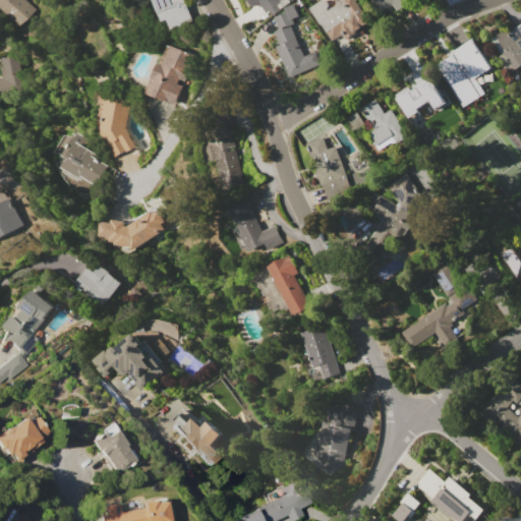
[(0,0),(26,0),(37,9),(20,25),(0,5),(0,0)]
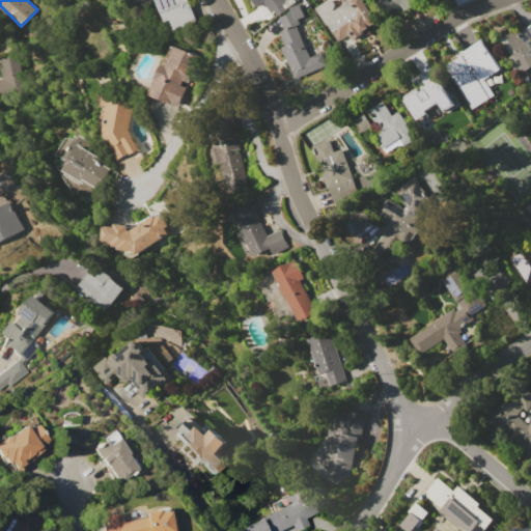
[(169,21),(160,0),(190,0),(193,7),(195,6),(200,21),(177,29),(173,19),(169,21)]
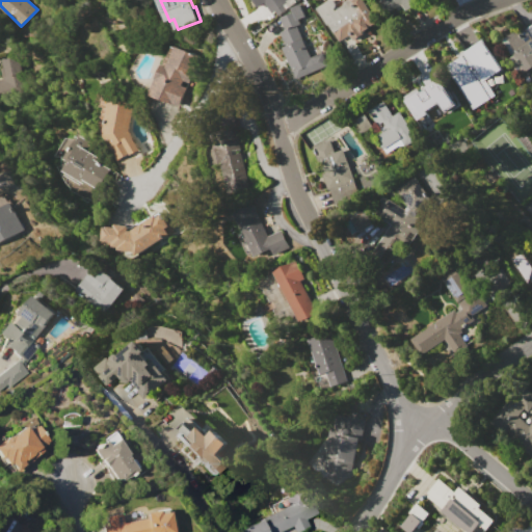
[(299,0),(277,16),(275,11),(271,14),(264,2),(258,7),(251,0),(299,0)]
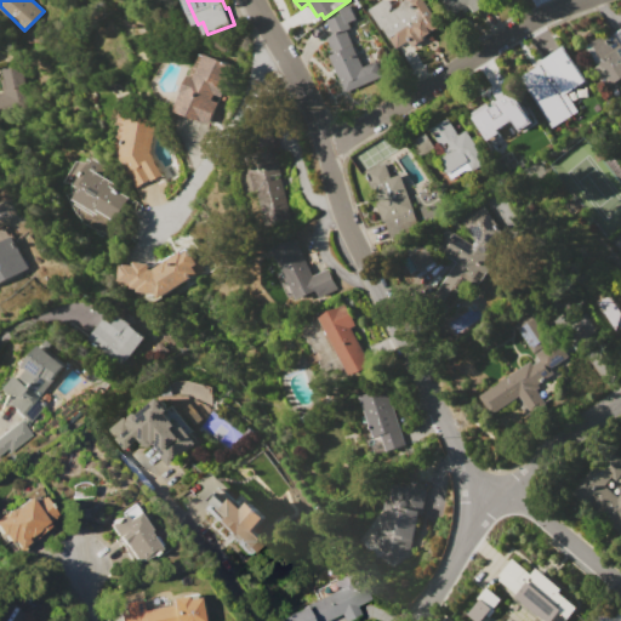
[(370,10),(385,0),(389,0),(392,5),(391,6),(392,7),(389,9),(392,11),(402,5),(400,3),(404,0),(425,0),(440,24),(422,36),(423,39),(414,45),(412,43),(397,52),(370,10)]
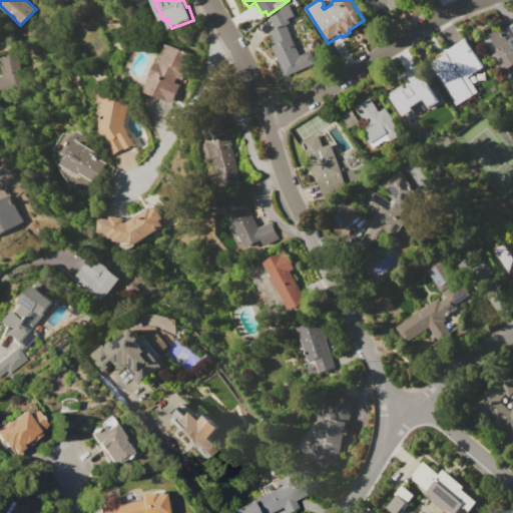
[(366,0),(407,0),(392,10),(390,6),(384,9),(383,7),(374,12),(366,0)]
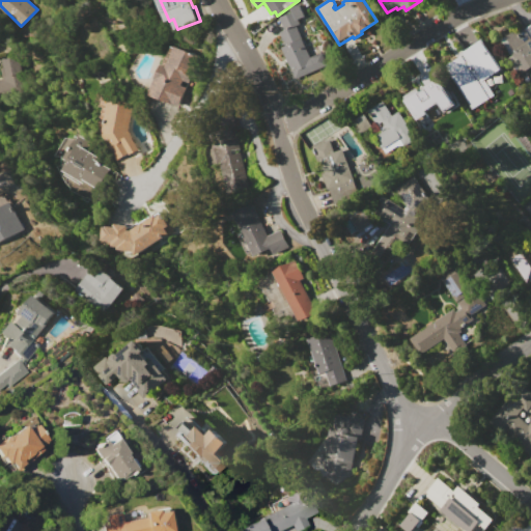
[(279,18),(292,11),(290,7),(299,4),(305,16),(298,19),(300,23),(285,29),(279,18)]
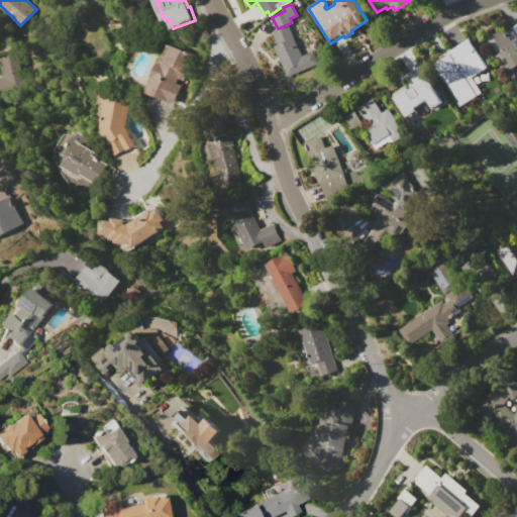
[(273,31),(288,24),(294,35),(278,42),(273,31)]
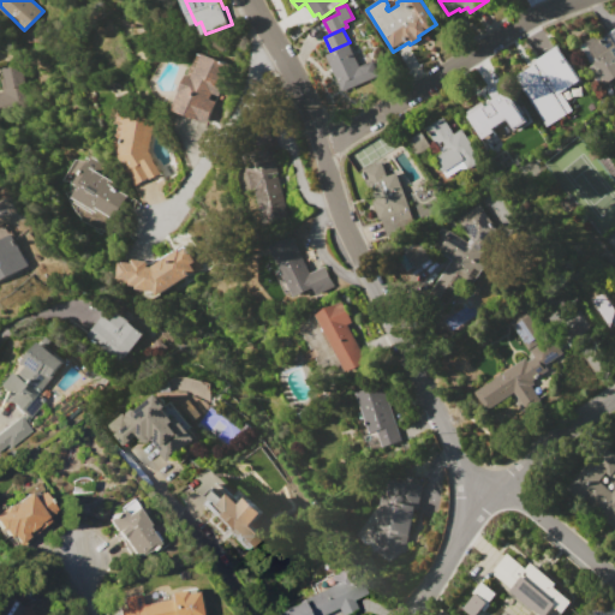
[(599,31),(602,35),(607,31),(614,43),(614,75),(603,83),(579,46),(599,31)]
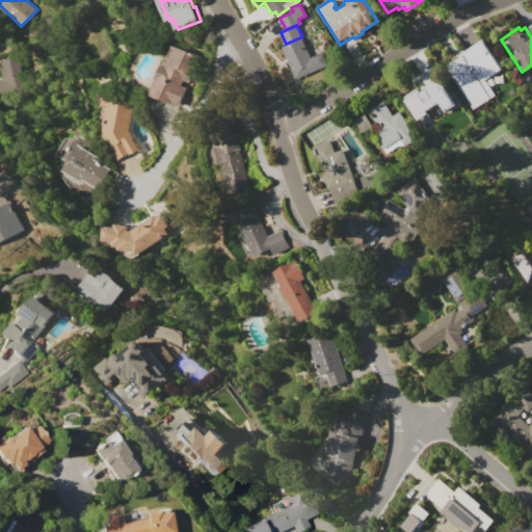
[(282,47),(303,37),(312,56),(323,51),(328,64),(296,79),(282,47)]
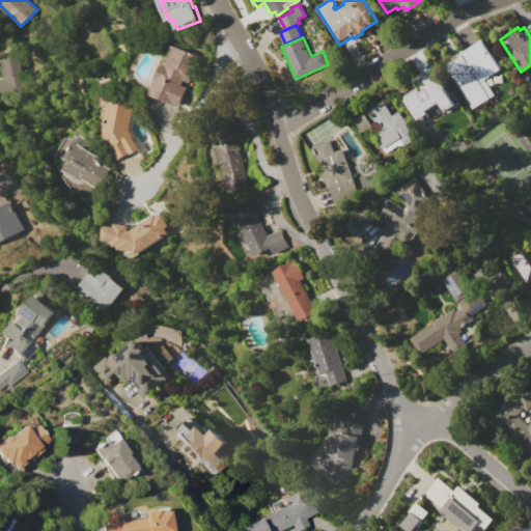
[(174,46),(200,56),(180,106),(150,94),(162,63),(167,65),(174,46)]
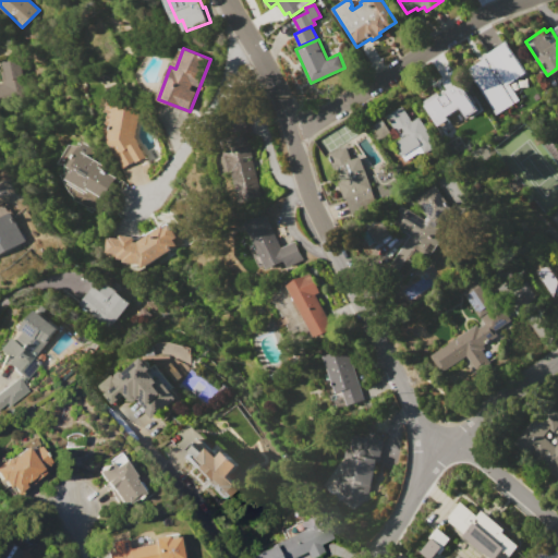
[(469,63),(482,55),(486,61),(497,55),(496,52),(510,49),(510,51),(518,50),(518,53),(520,53),(521,62),(524,62),(526,70),(514,73),(516,83),(492,98),(469,63)]
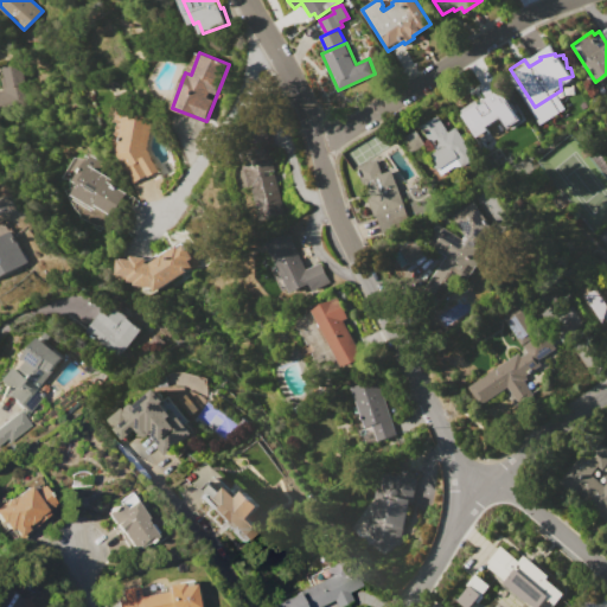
[(0,114),(1,114),(1,107),(24,106),(23,65),(1,65),(1,76),(0,76),(0,114)]
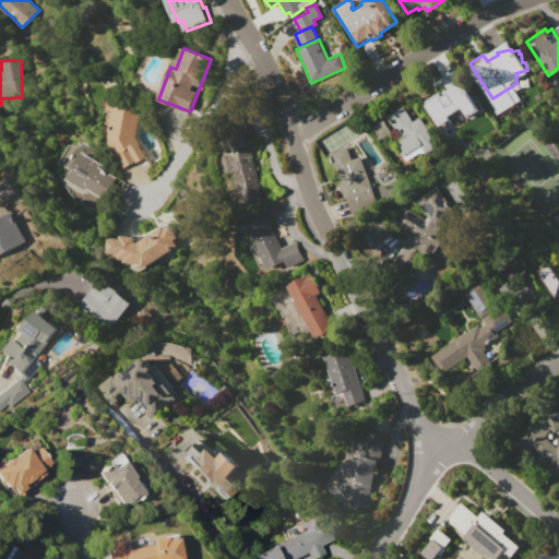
[(425,100),(439,92),(441,95),(448,91),(442,82),(462,70),(487,113),(476,119),(471,110),(441,129),(425,100)]
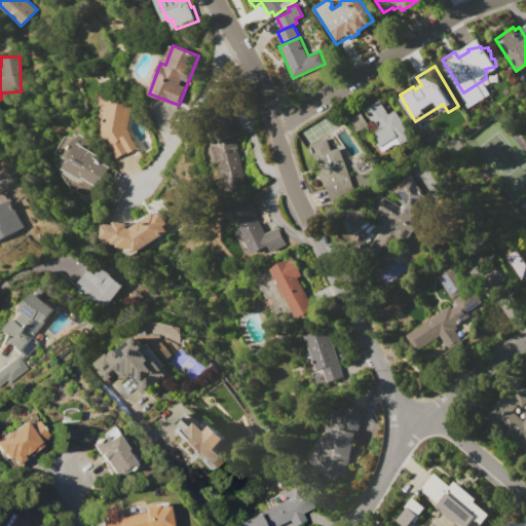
[(102,90),(108,91),(107,98),(133,102),(127,127),(138,147),(128,152),(127,151),(115,158),(98,132),(102,105),(100,105),(102,90)]
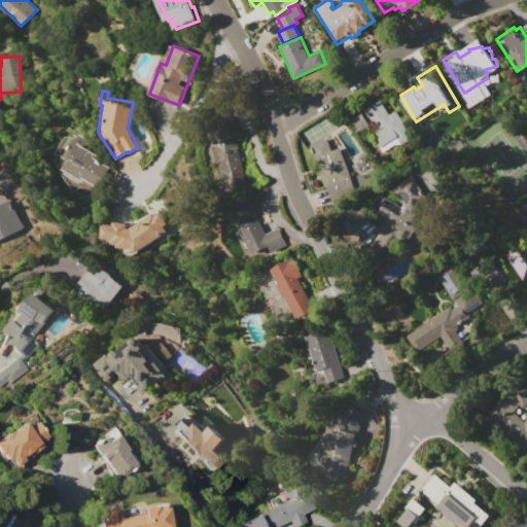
[(414,137),(391,151),(389,147),(383,151),(372,135),(378,131),(364,110),(380,100),(389,114),(396,110),(414,137)]
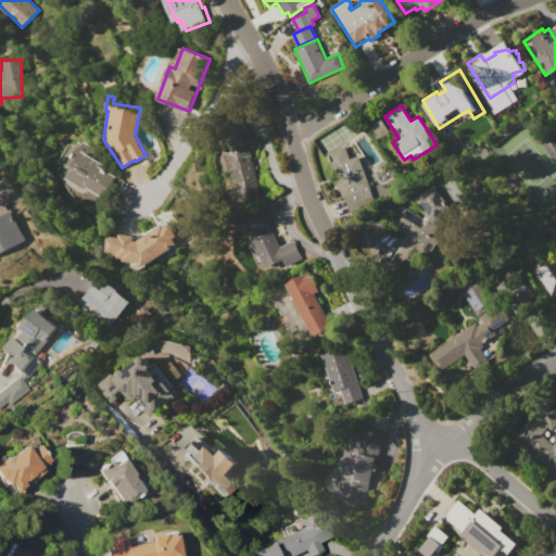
[(260,197),(241,117),(230,119),(235,136),(219,139),(235,202),(260,197)]
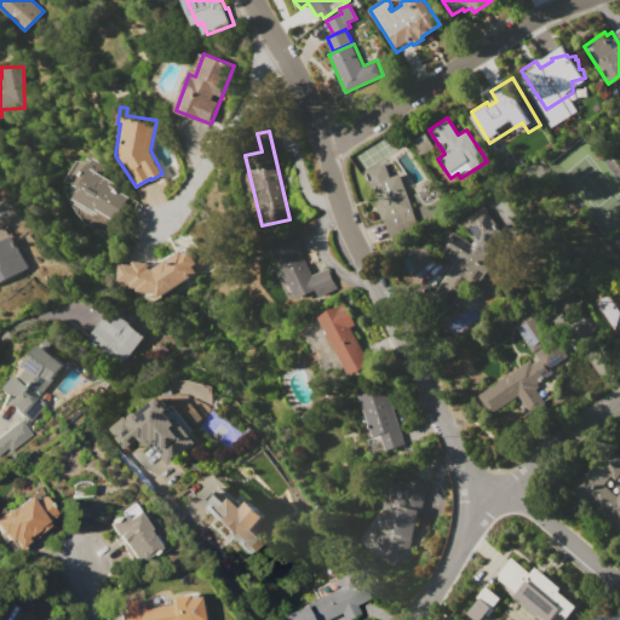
[(424,132),(435,147),(418,158),(408,143),(424,132)]
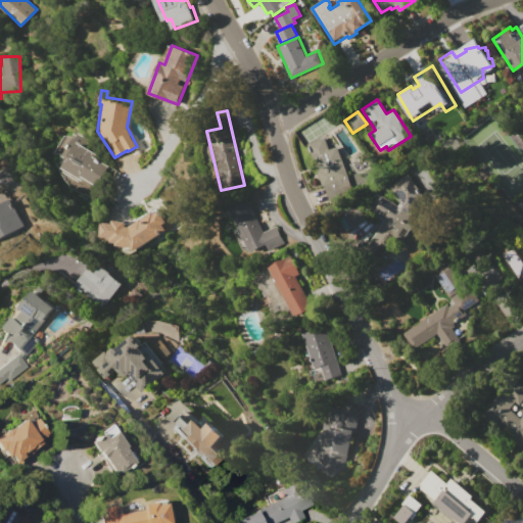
[(307,144),(325,138),(329,148),(337,145),(354,198),(329,207),(307,144)]
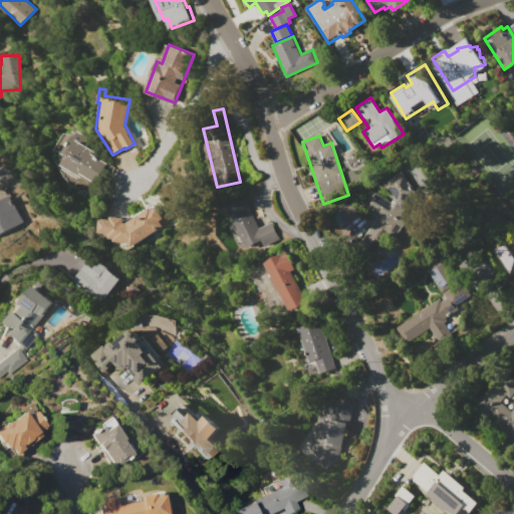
[(75,140),(95,153),(94,155),(107,164),(94,184),(82,176),(78,181),(57,168),(75,140)]
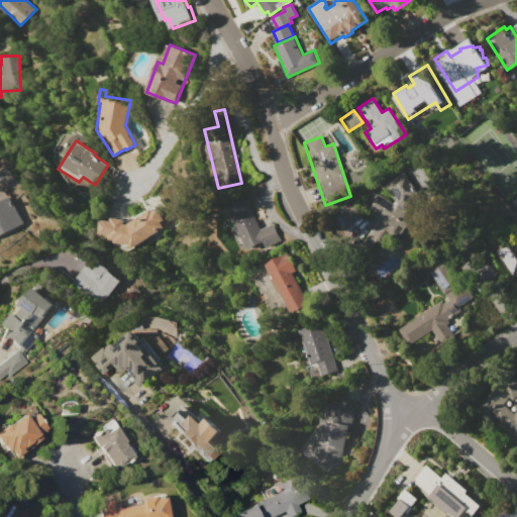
[(393,203),(395,200),(384,184),(403,172),(419,196),(402,208),(401,208),(406,211),(401,219),(407,223),(397,238),(392,234),(373,264),(356,252),(379,217),(360,206),(372,189),(393,203)]
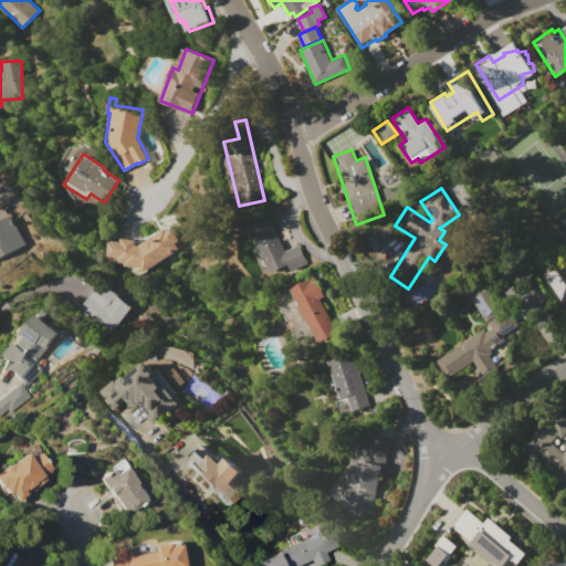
[(0,221),(11,216),(27,244),(0,258),(0,221)]
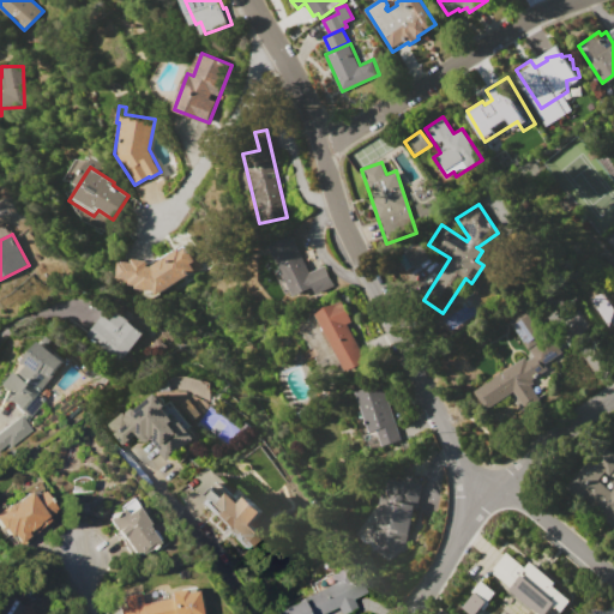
[(270,245),(293,234),(311,272),(324,265),(335,286),(317,295),(312,288),(294,296),(270,245)]
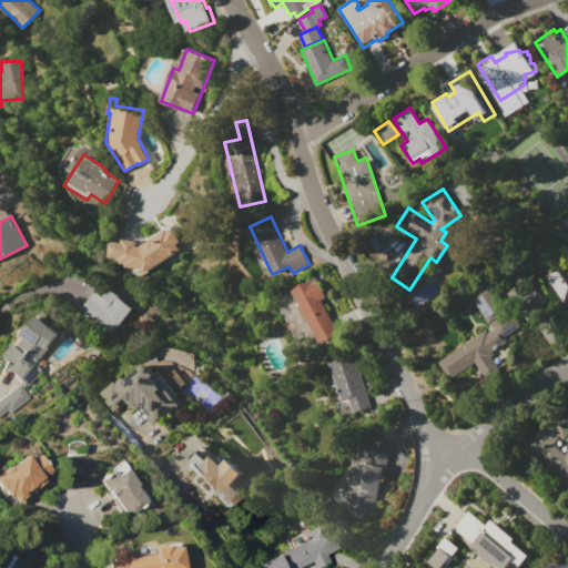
[(374,232),(382,246),(397,237),(389,223),(374,232)]
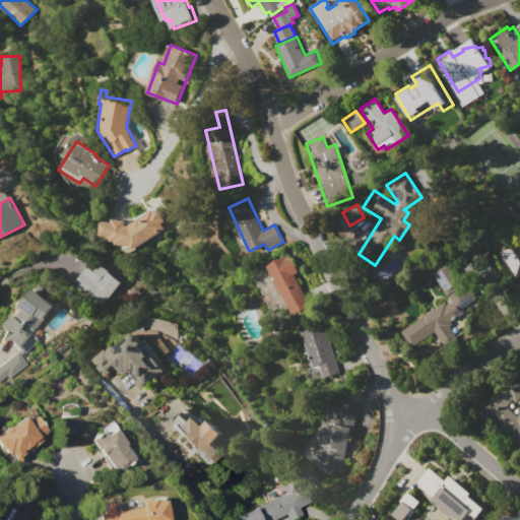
[(114,218),(126,220),(126,225),(129,225),(151,210),(153,212),(158,208),(170,225),(136,248),(132,245),(125,245),(114,244),(115,241),(106,240),(106,237),(100,236),(102,220),(113,222),(114,218)]
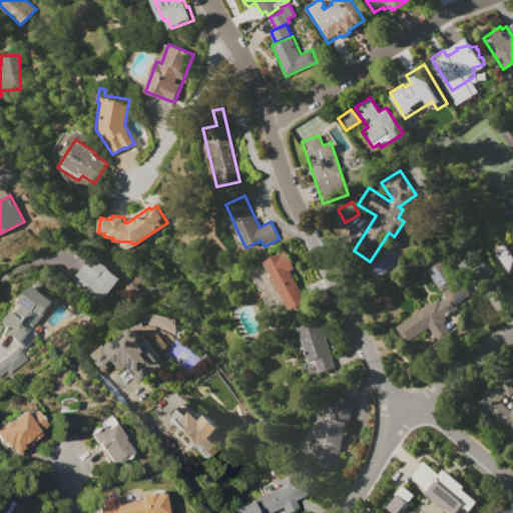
[(265,262),(273,255),(286,250),(292,259),(295,268),(291,270),(307,301),(289,310),(265,262)]
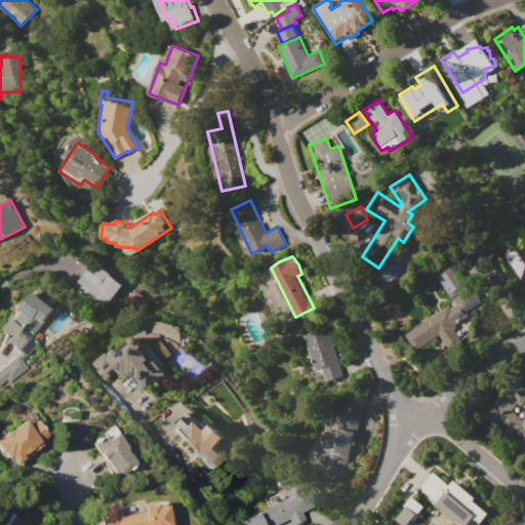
[(436,275),(452,265),(468,288),(452,298),(436,275)]
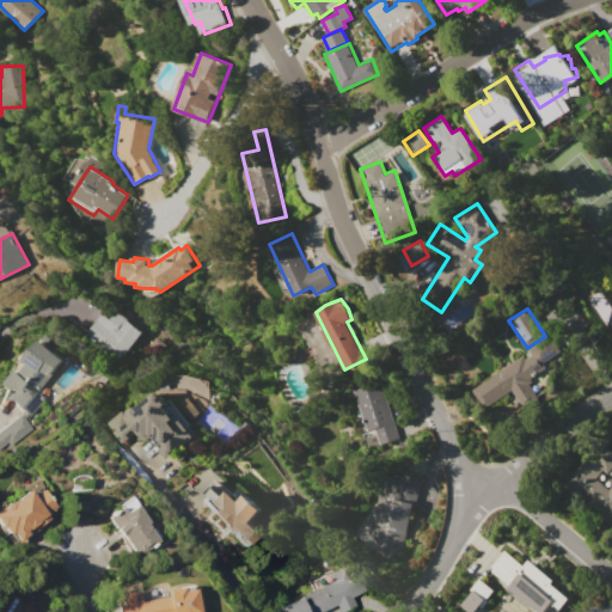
[(86,334),(104,312),(111,318),(118,310),(129,318),(128,319),(142,331),(117,360),(86,334)]
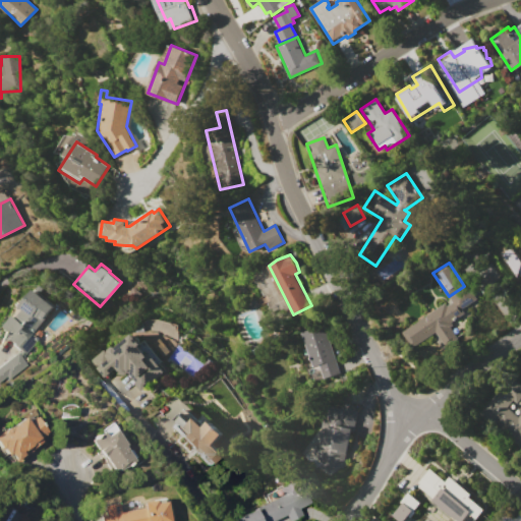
[(252,274),(266,267),(281,297),(268,303),(252,274)]
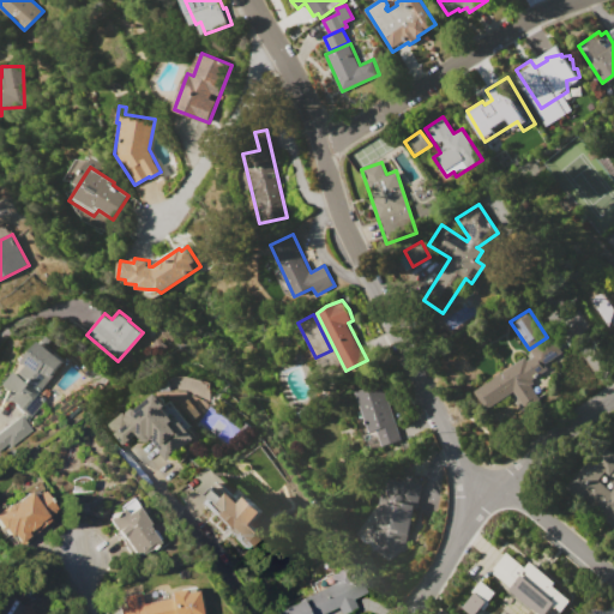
[(548,368),(531,379),(534,383),(530,385),(537,396),(523,407),(513,391),(494,403),(482,385),(524,357),(527,361),(534,356),(529,350),(543,341),(546,343),(553,338),(563,353),(545,363),(548,368)]
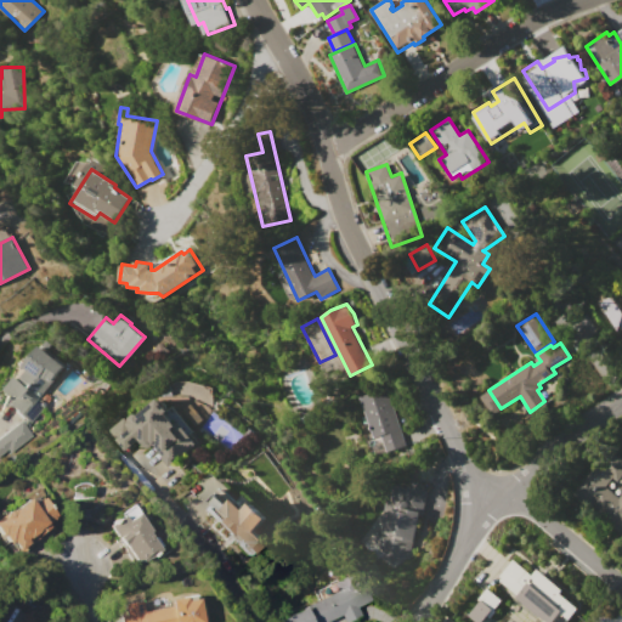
[(66,365),(38,400),(44,405),(29,423),(5,405),(11,395),(5,390),(16,375),(21,379),(28,368),(26,366),(41,346),(66,365)]
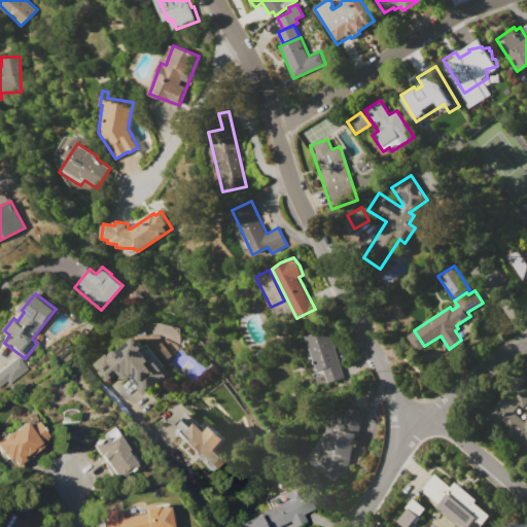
[(305,336),(328,328),(345,383),(328,388),(322,369),(316,371),(305,336)]
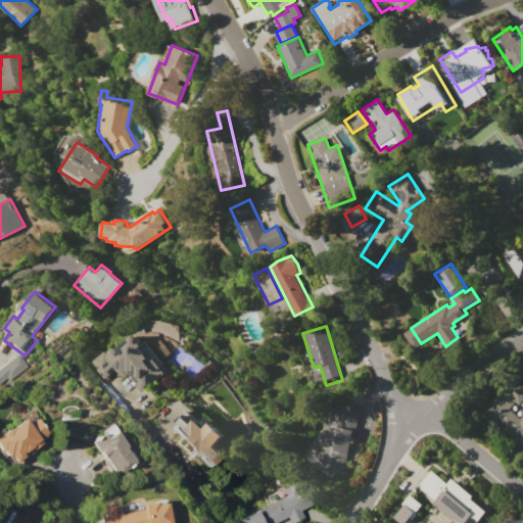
[(93,362),(107,350),(108,352),(115,346),(117,348),(136,335),(143,344),(146,341),(153,351),(162,363),(160,364),(167,372),(142,391),(136,384),(138,383),(130,373),(121,379),(115,372),(106,379),(93,362)]
